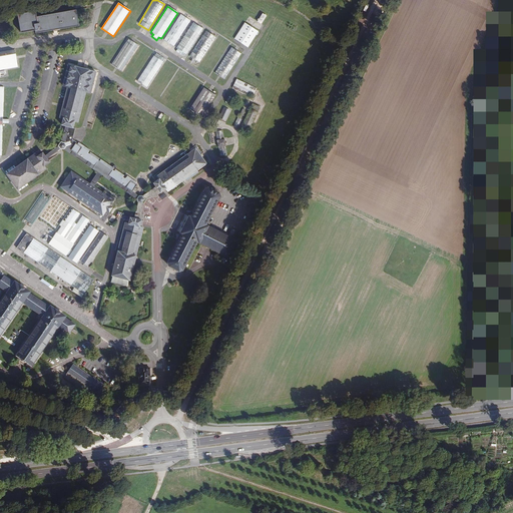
[(37,12),(18,15),(21,35),(36,32),(37,34),(79,26),(75,9),(37,16),(37,12)]
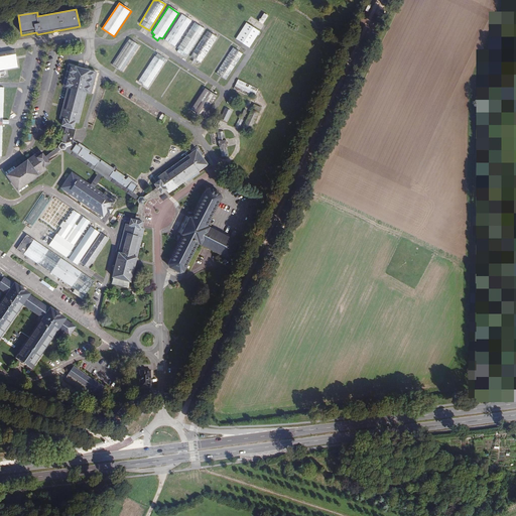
[(267,16),(263,13),(259,21),(262,23),(267,16)]
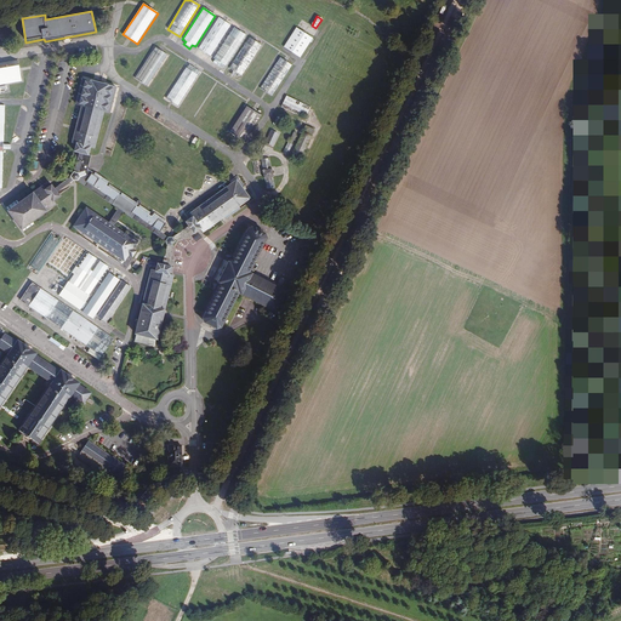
[(231,26),(218,18),(198,49),(210,56),(231,26)]
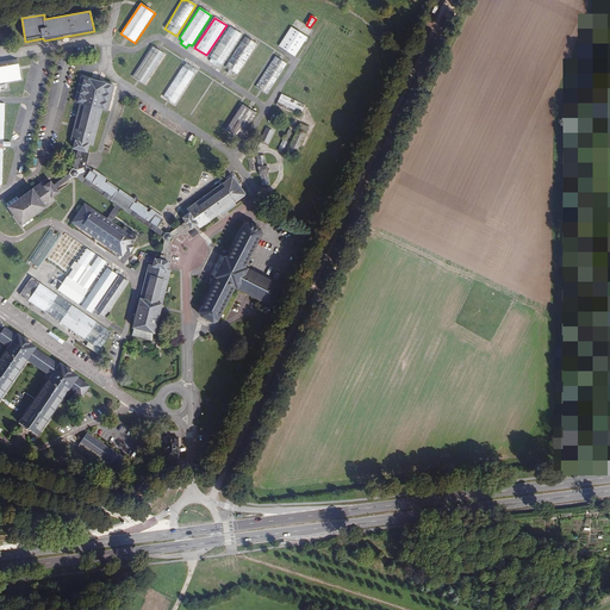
[(241,36),(229,27),(210,57),(211,58),(210,61),(218,67),(219,64),(221,66),(241,36)]
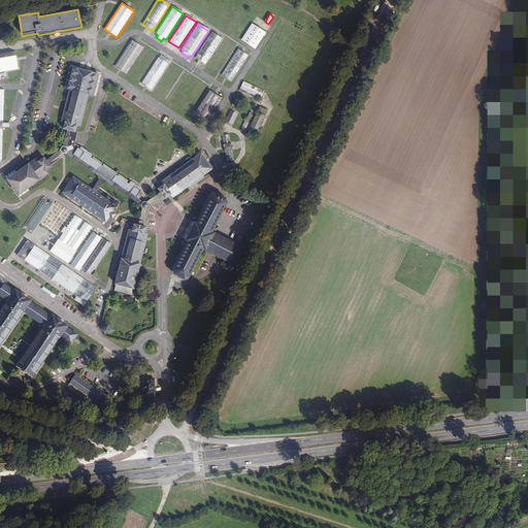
[(266,33),(252,24),(240,41),(255,51),(266,33)]
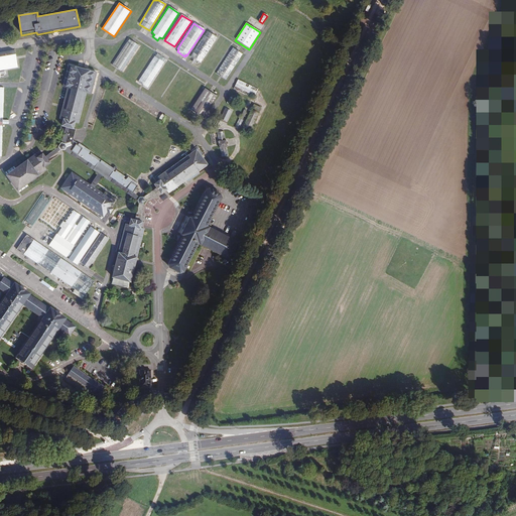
[(217,37),(207,31),(190,57),(200,63),(217,37)]
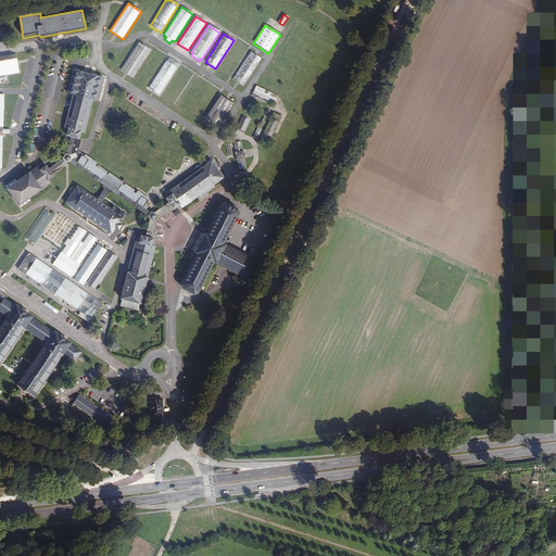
[(150,49),(140,42),(122,71),(131,77),(150,49)]
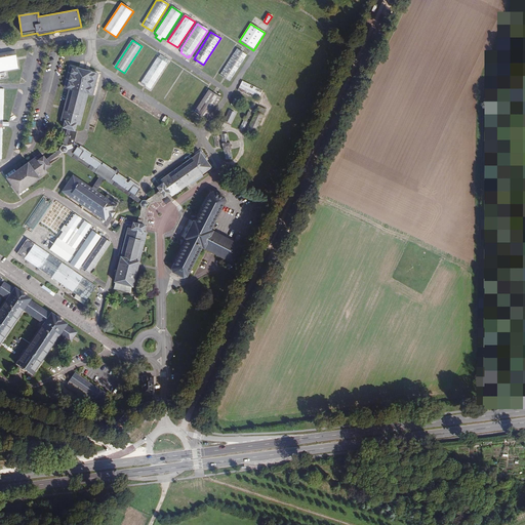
[(246,55),(237,48),(219,75),(230,81),(246,55)]
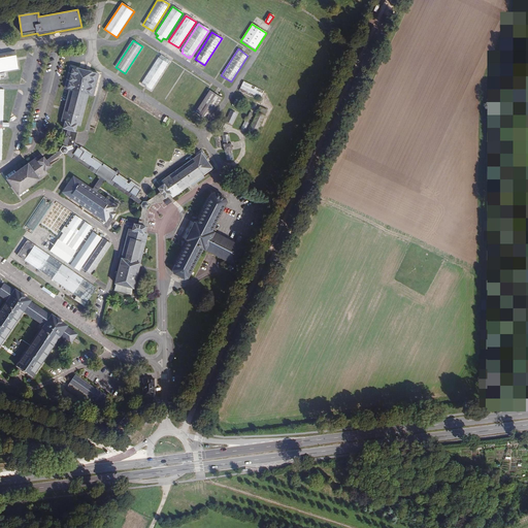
[(15,53),(0,55),(0,71),(18,69),(15,53)]
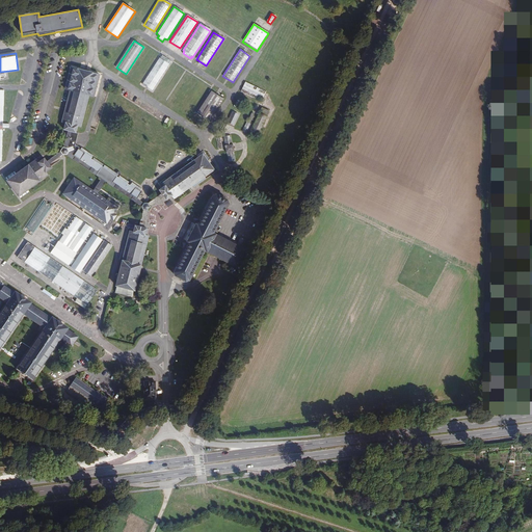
[(161,58),(160,58),(141,84),(153,91),(170,64),(169,64),(171,60),(163,55),(161,58)]
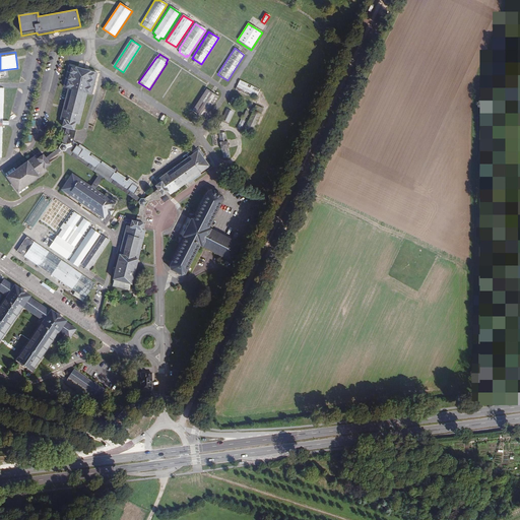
[(96,74),(71,68),(66,88),(69,89),(61,119),(66,120),(64,127),(73,129),(75,123),(79,124),(86,94),(91,95),(96,74)]
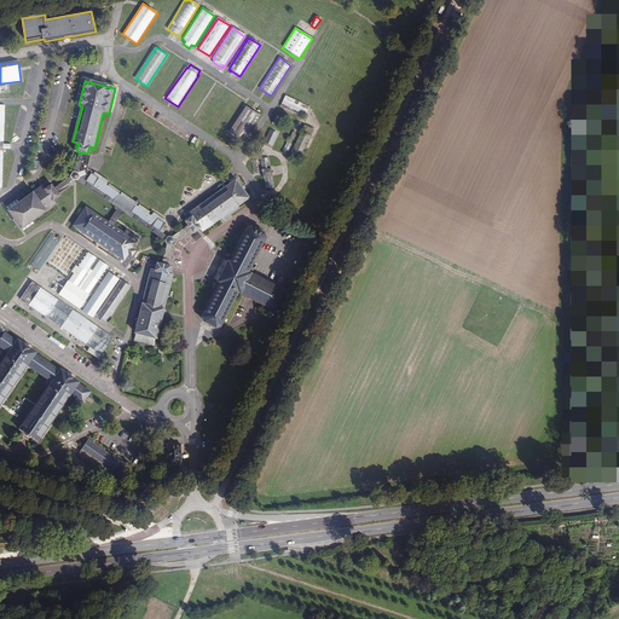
[(310,106),(285,96),(279,108),(304,119),(310,106)]
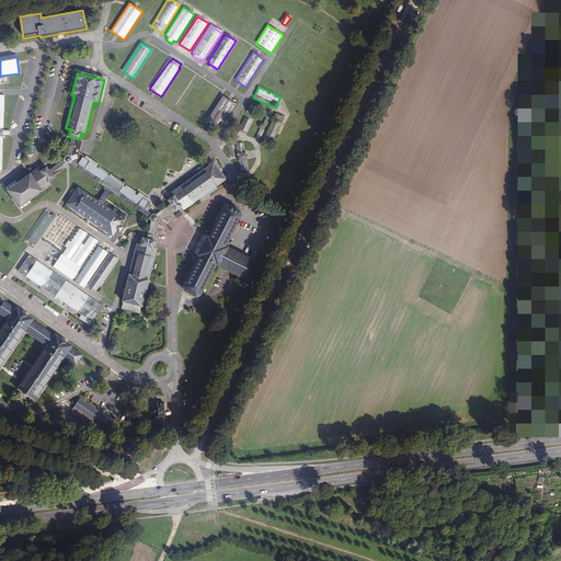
[(235,105),(221,96),(207,121),(219,129),(235,105)]
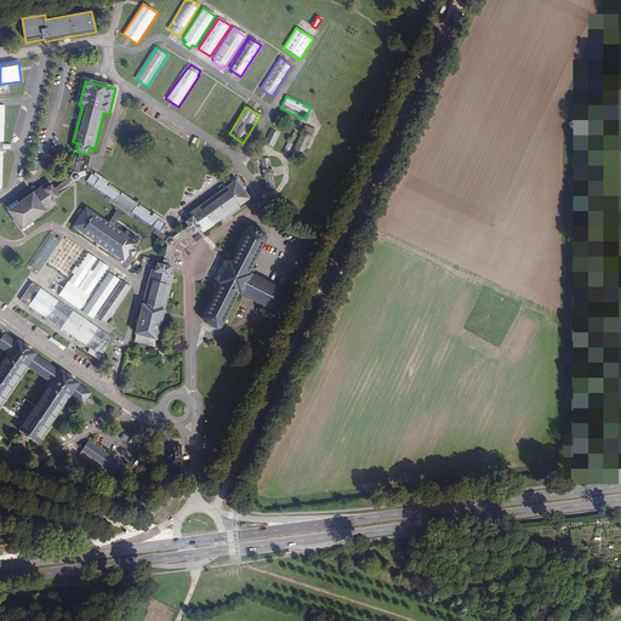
[(314,130),(306,126),(290,158),(298,163),(314,130)]
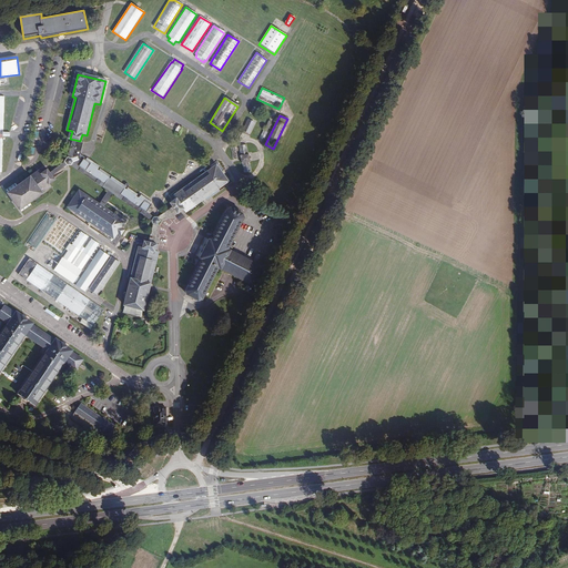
[(254,122),(247,120),(243,131),(250,134),(254,122)]
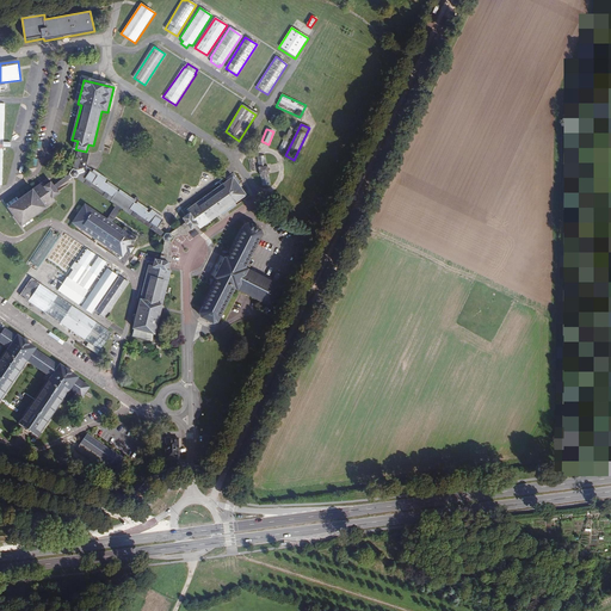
[(265,158),(258,159),(263,187),(270,185),(265,158)]
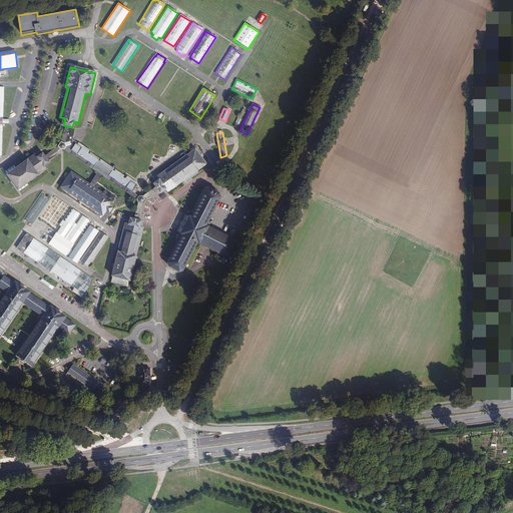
[(76,143),(71,150),(132,192),(138,183),(76,143)]
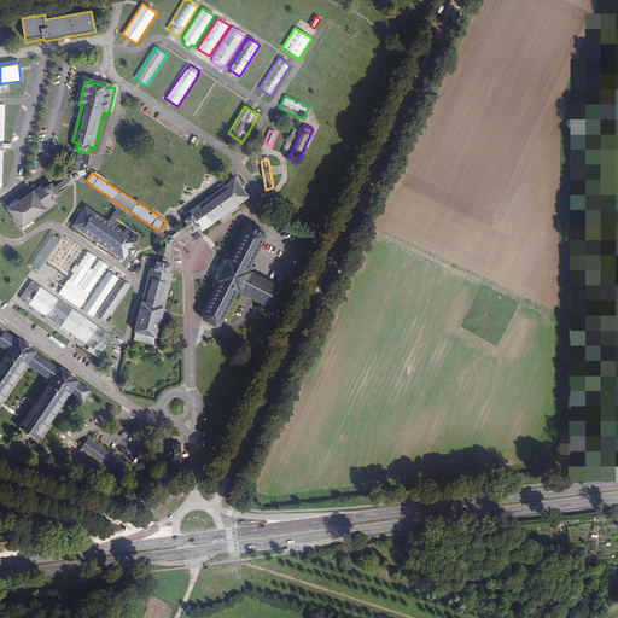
[(249,197),(235,180),(190,214),(193,219),(187,222),(196,233),(202,228),(204,232),(249,197)]
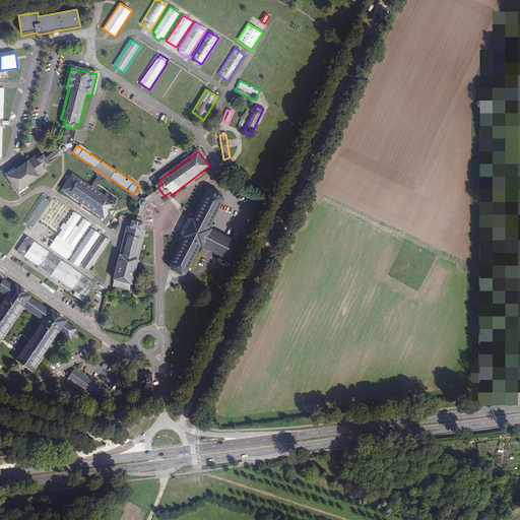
[(36,157),(8,178),(17,192),(46,172),(44,169),(50,165),(44,156),(38,160),(36,157)]
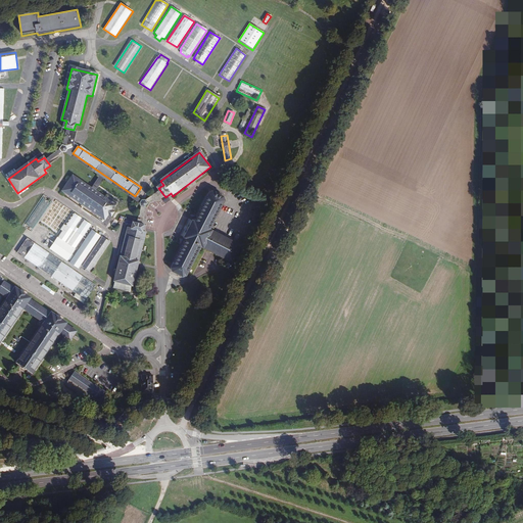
[(115,203),(74,176),(62,192),(104,221),(108,215),(110,217),(115,209),(113,207),(115,203)]
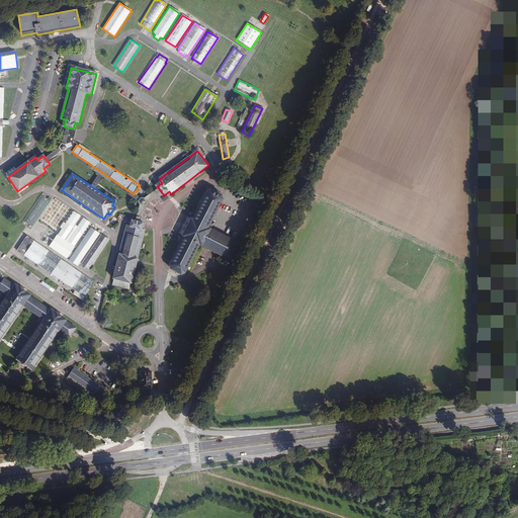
[(221,196),(207,191),(192,222),(190,222),(182,239),(184,239),(168,271),(181,277),(197,245),(229,260),(231,254),(235,256),(238,250),(235,249),(238,243),(205,228),(221,196)]
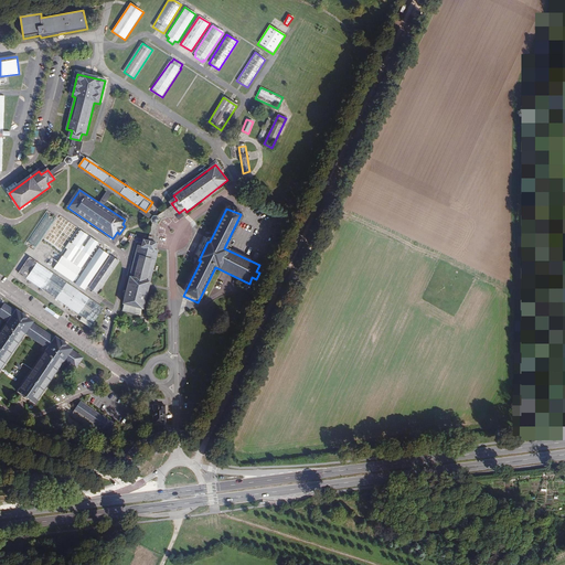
[(54,217),(45,212),(27,243),(35,248),(54,217)]
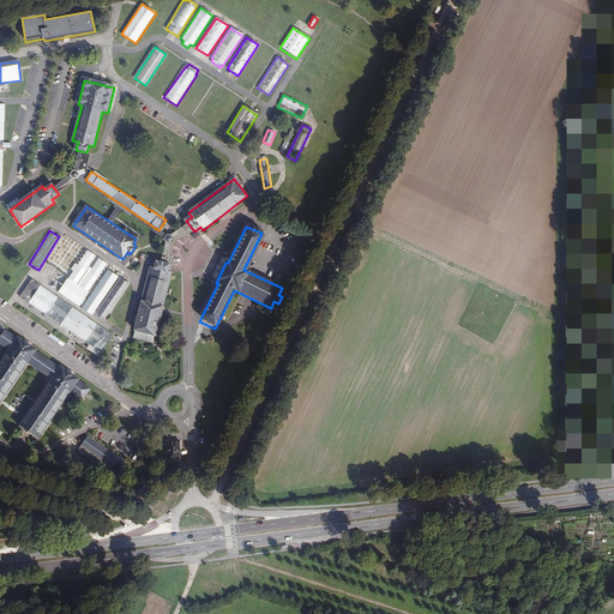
[(164,240),(173,245),(175,239),(168,234),(164,240)]
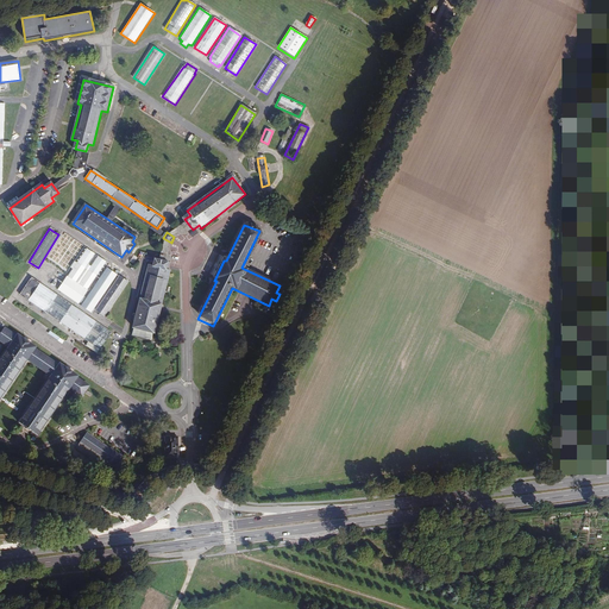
[(87,246),(57,290),(79,305),(107,261),(99,256),(92,267),(88,265),(96,252),(87,246)]
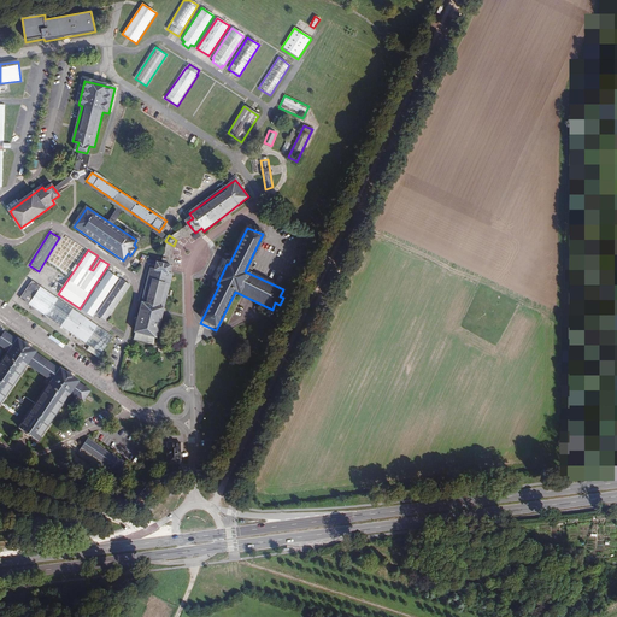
[(151,270),(135,334),(157,340),(172,275),(166,274),(169,268),(157,265),(156,270),(151,270)]
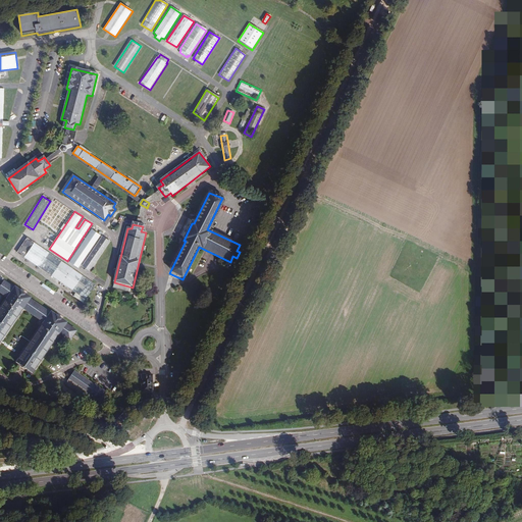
[(39,225),(36,230),(43,235),(47,229),(39,225)]
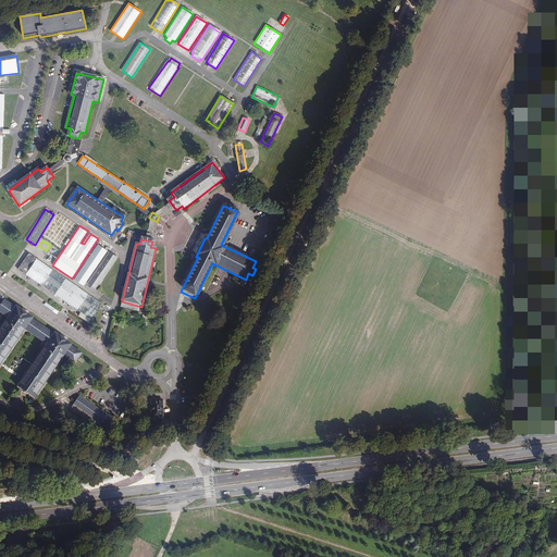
[(108,251),(97,245),(74,280),(84,286),(108,251)]
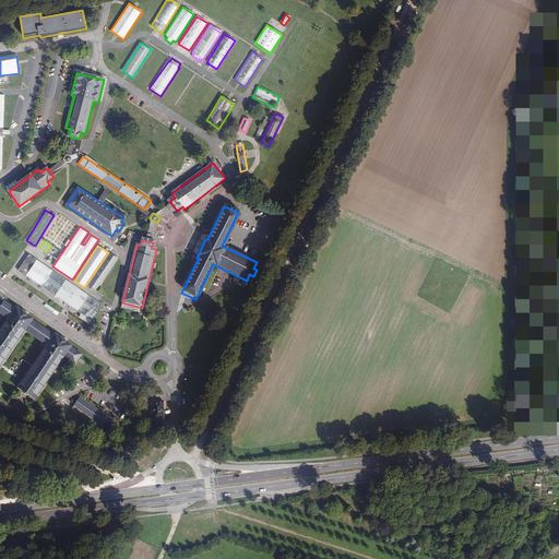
[(118,259),(110,253),(88,285),(96,290),(118,259)]
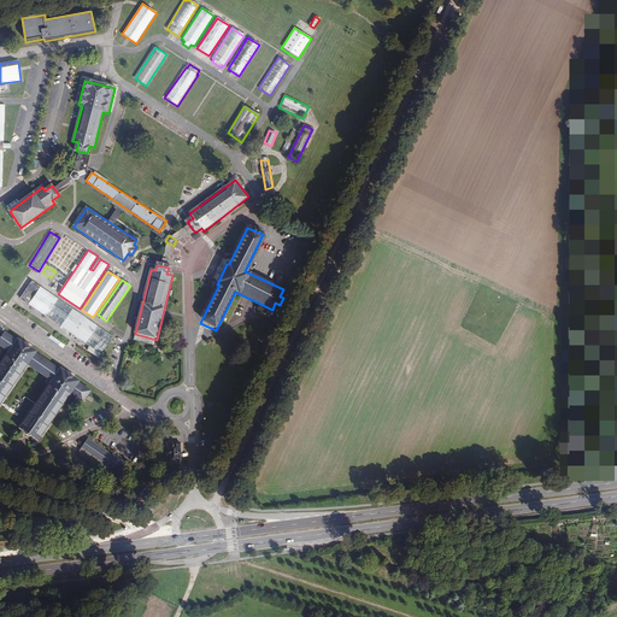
[(113,338),(35,281),(22,299),(89,346),(86,351),(98,359),(113,338)]
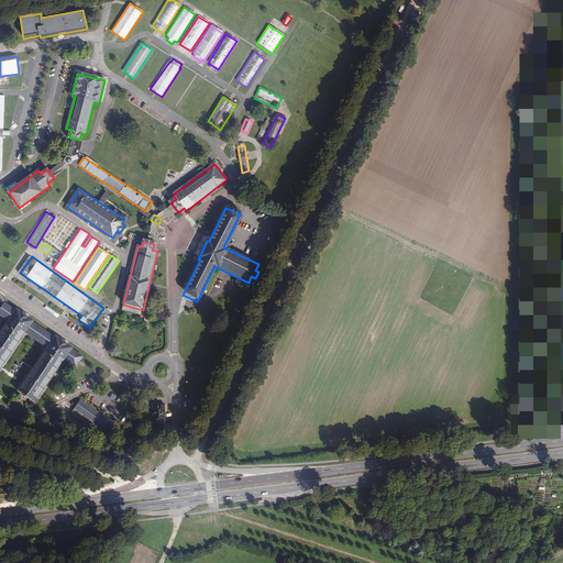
[(17,315),(1,304),(0,305),(0,315),(11,323),(0,339),(0,375),(29,335),(51,351),(21,395),(37,406),(68,362),(79,368),(85,361),(74,354),(75,351),(58,340),(56,341),(34,327),(35,323),(19,313),(17,315)]
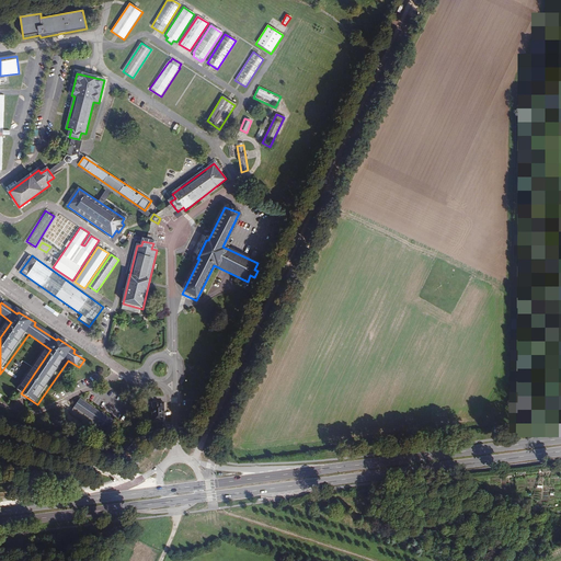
[(78,402),(71,413),(107,434),(115,422),(103,414),(101,415),(78,402)]
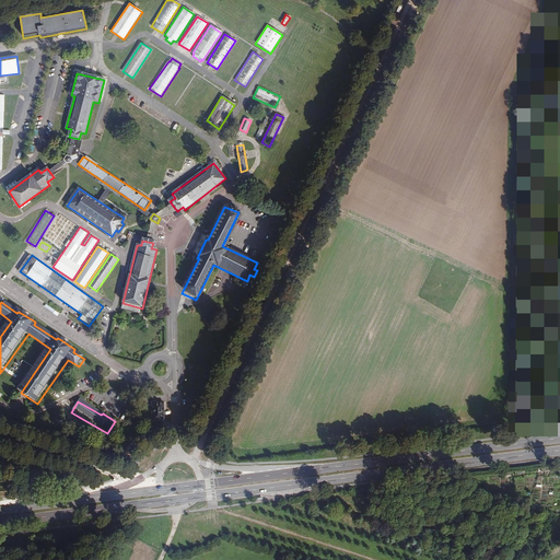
[(163,403),(152,403),(152,423),(164,423),(163,403)]
